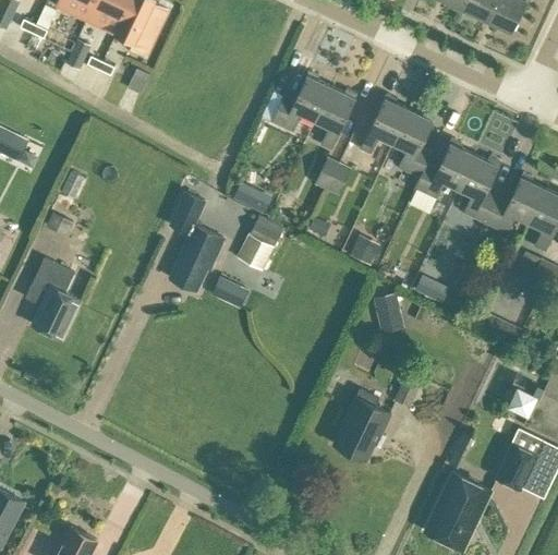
[(15,4),(5,0),(0,0),(0,1),(0,26),(3,28),(15,4)]
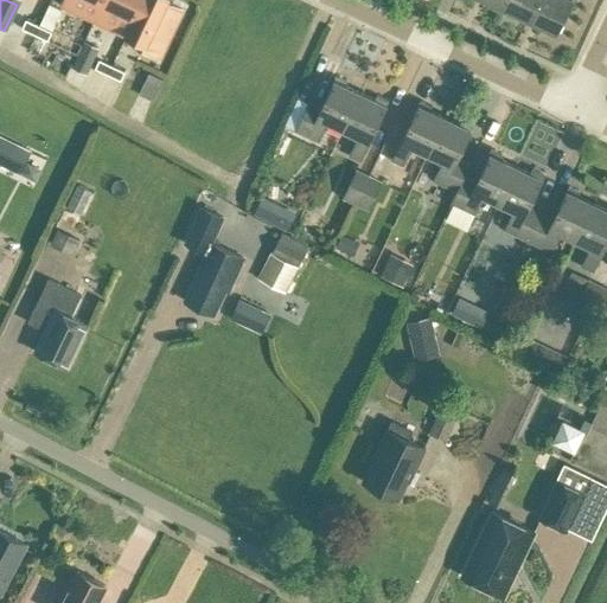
[(64,0),(62,7),(94,23),(103,0),(64,0)]
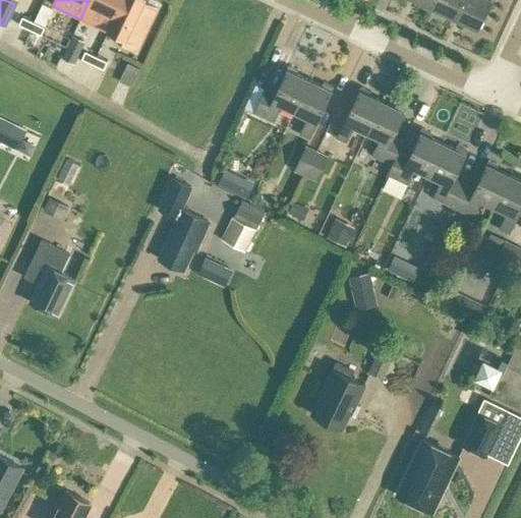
[(89,0),(80,19),(108,33),(123,0),(89,0)]
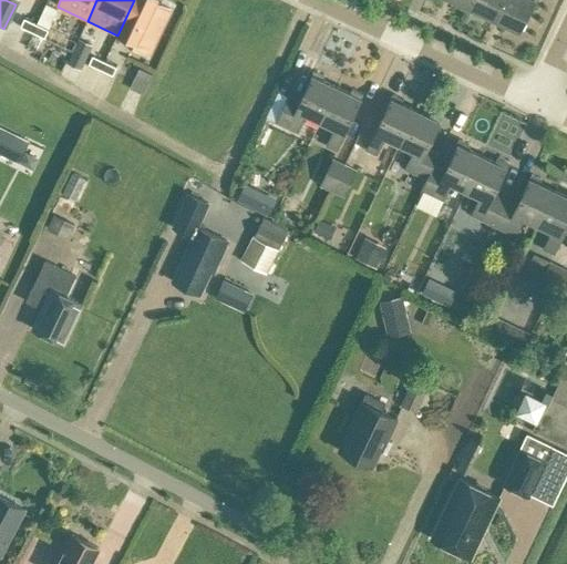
[(134,0),(117,36),(117,37),(129,42),(126,47),(148,58),(169,12),(155,4),(156,0),(134,0)]
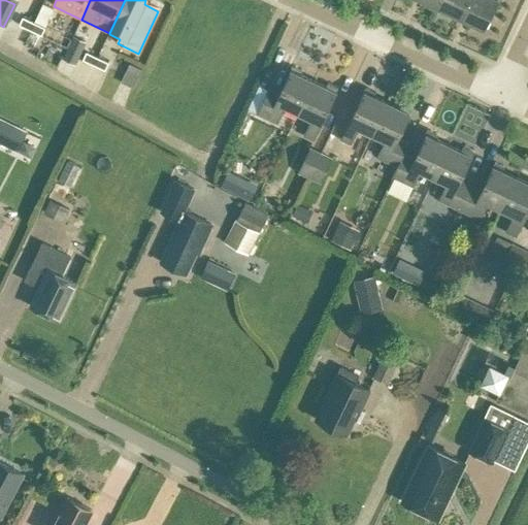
[(439,0),(416,0),(436,9),(439,0)]
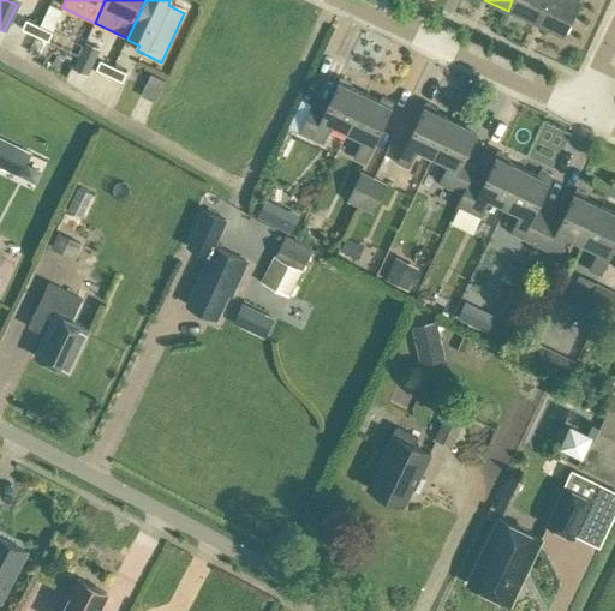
[(545,0),(512,0),(508,11),(535,24),(545,0)]
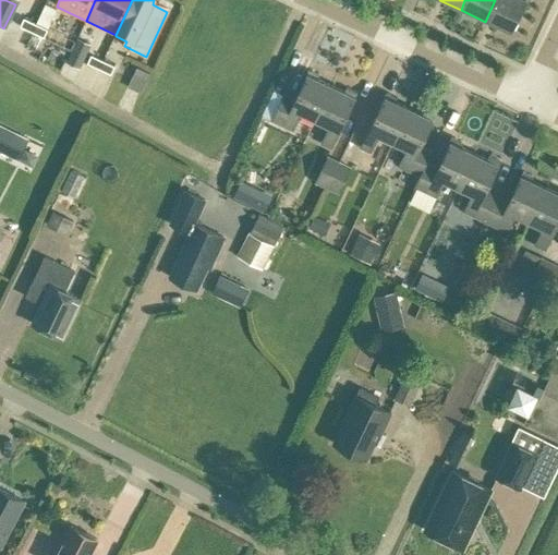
[(495,0),(485,22),(511,34),(525,2),(520,0),(495,0)]
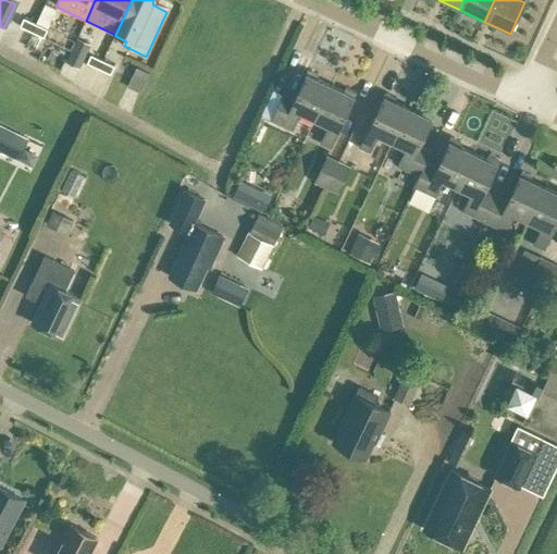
[(36,27),(24,21),(20,29),(32,35),(36,27)]
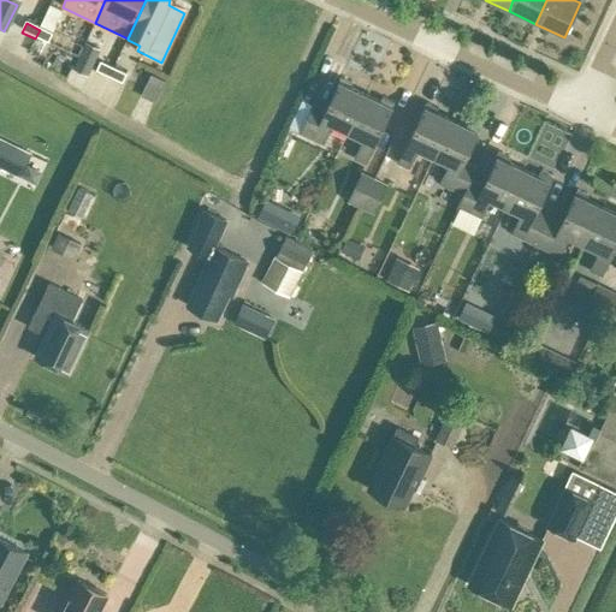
[(53,36),(40,30),(35,39),(48,46),(53,36)]
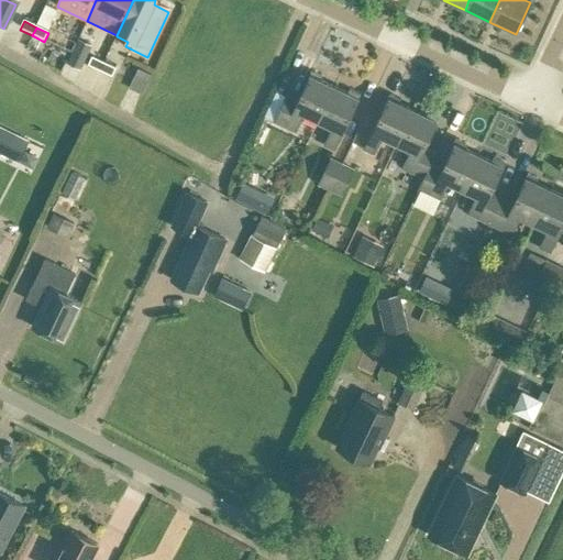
[(79,42),(67,66),(79,72),(91,48),(79,42)]
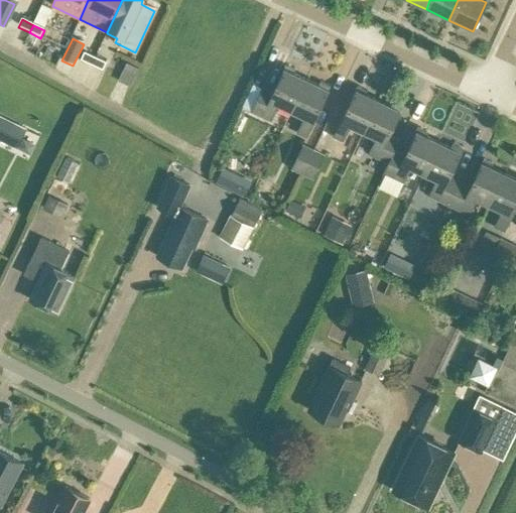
[(95,58),(84,53),(81,61),(92,67),(95,58)]
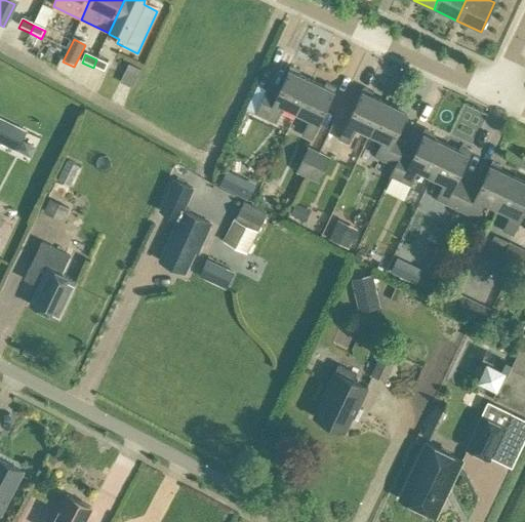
[(108,66),(96,59),(93,68),(105,73),(108,66)]
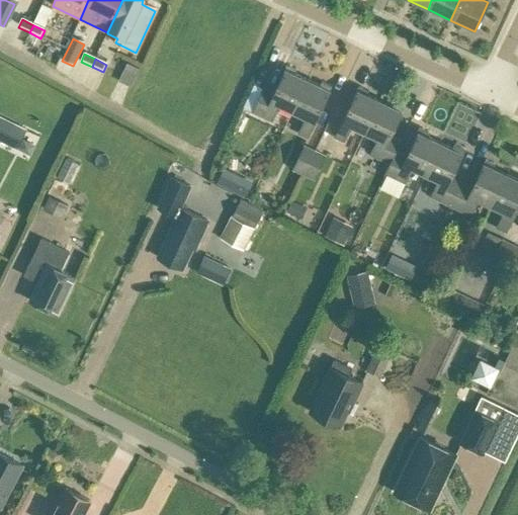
[(130,89),(139,71),(126,66),(118,84),(130,89)]
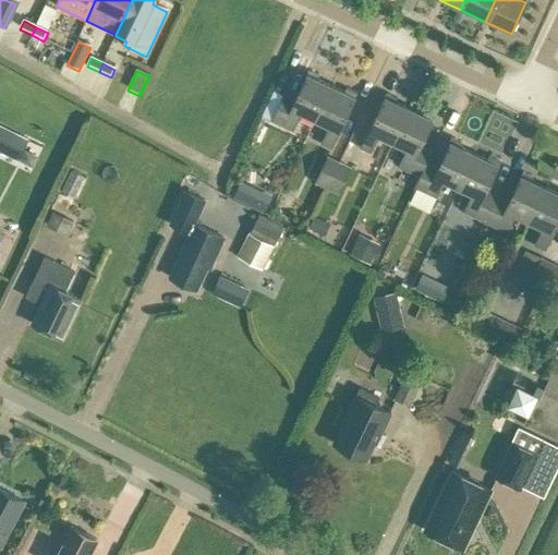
[(314,123),(331,88),(317,82),(319,79),(308,73),(294,104),(283,98),(270,124),(292,134),(300,117),(314,123)]
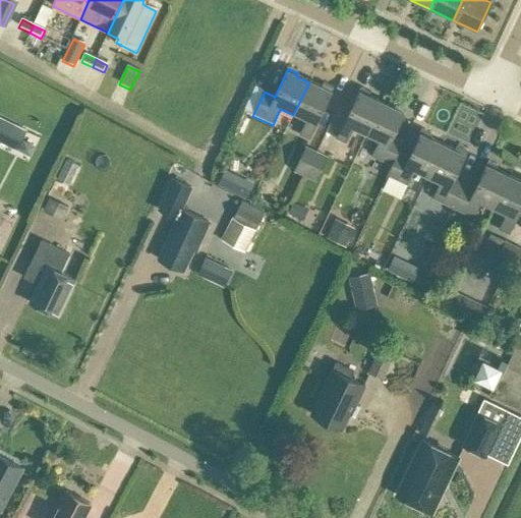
[(334,90),(324,85),(323,89),(309,82),(293,115),(305,121),(298,137),(308,142),(334,90)]
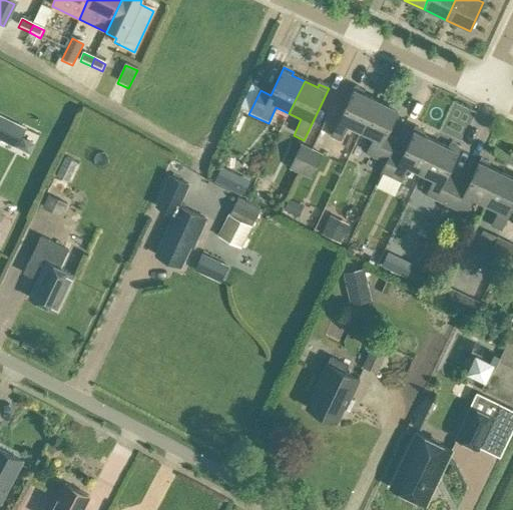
[(361,133),(376,102),(363,96),(365,92),(356,88),(332,138),(341,143),(349,127),(361,133)]
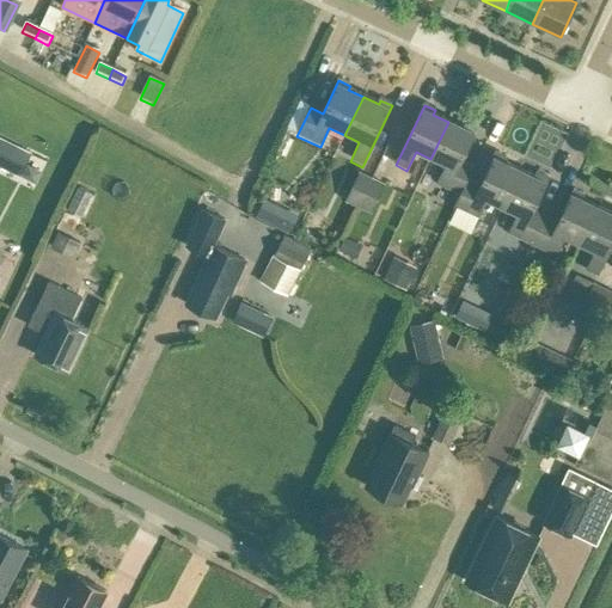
[(461,163),(477,130),(466,124),(464,129),(448,122),(430,159),(446,166),(438,185),(460,196),(467,182),(473,169),(461,163)]
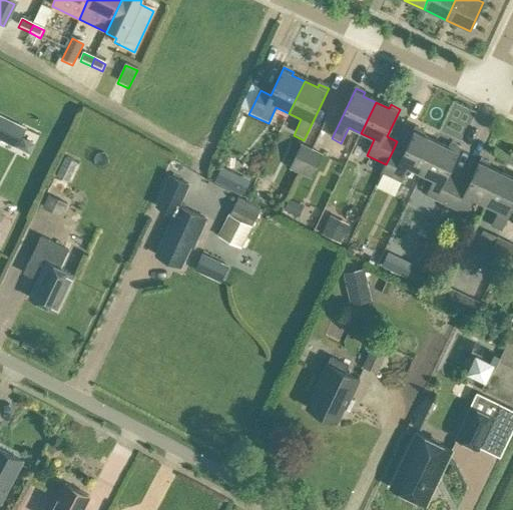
[(421,175),(436,144),(423,137),(425,134),(416,129),(402,157),(392,152),(386,164),(381,175),(401,184),(408,169),(421,175)]
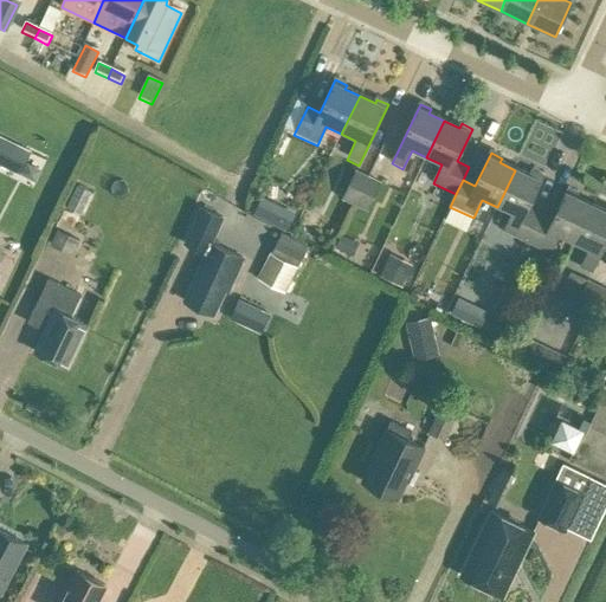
[(528,211),(543,177),(532,173),(530,177),(515,170),(497,207),(513,214),(503,232),(527,244),(540,217),(528,211)]
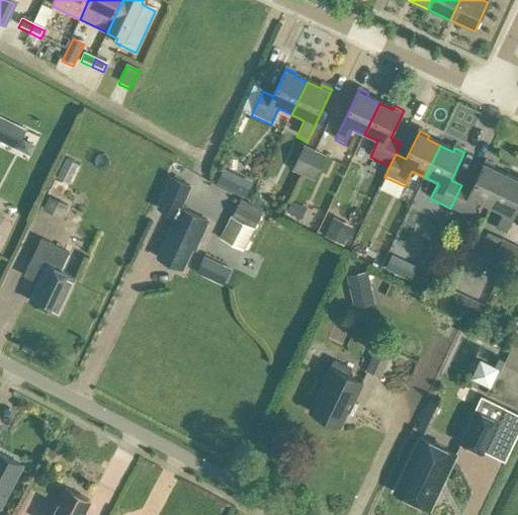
[(304,148),(292,172),(304,177),(316,153),(304,148)]
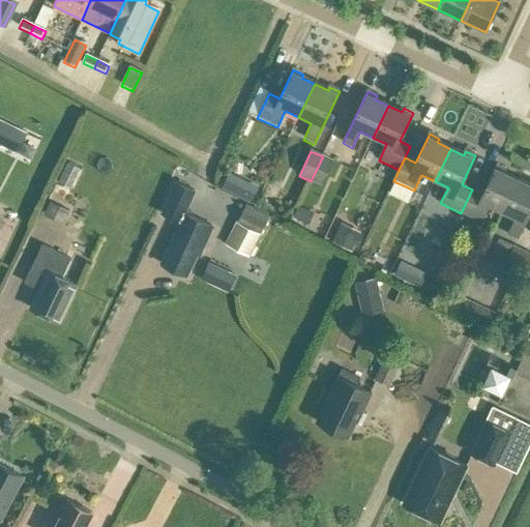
[(321,186),(333,162),(323,156),(311,181),(321,186)]
